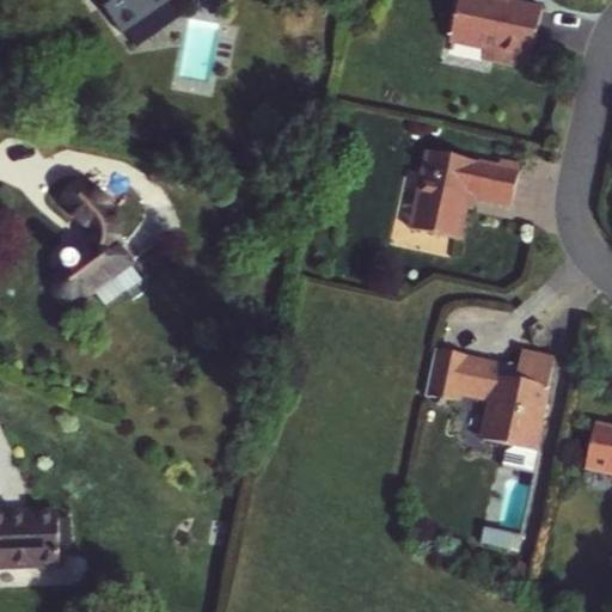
[(95,0),(120,34),(167,0),(95,0)]
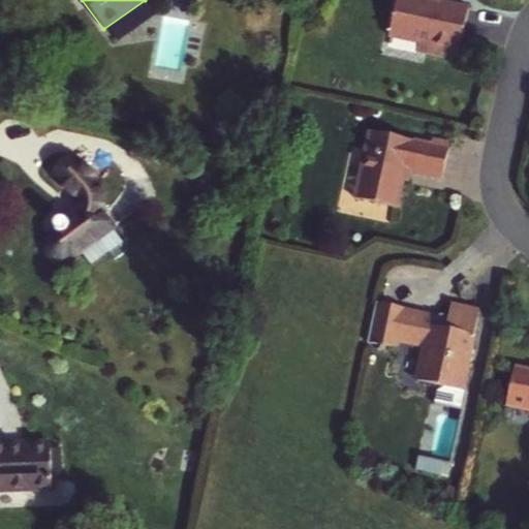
[(427,43),(425,53),(445,57),(447,48),(458,50),(468,6),(441,0),(435,0),(435,1),(428,0),(394,0),(387,34),(417,41),(427,43)]
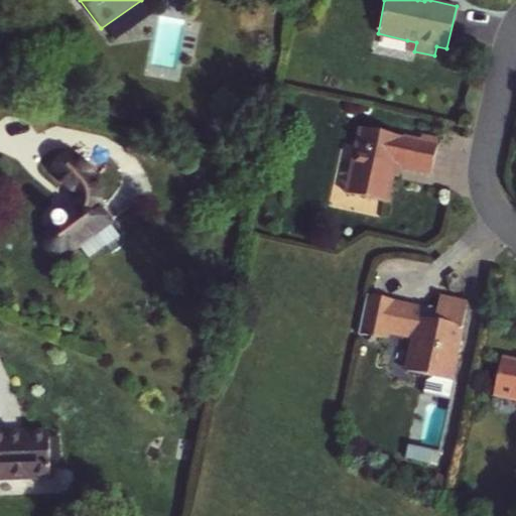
[(407,40),(404,49),(414,51),(416,42),(407,40)]
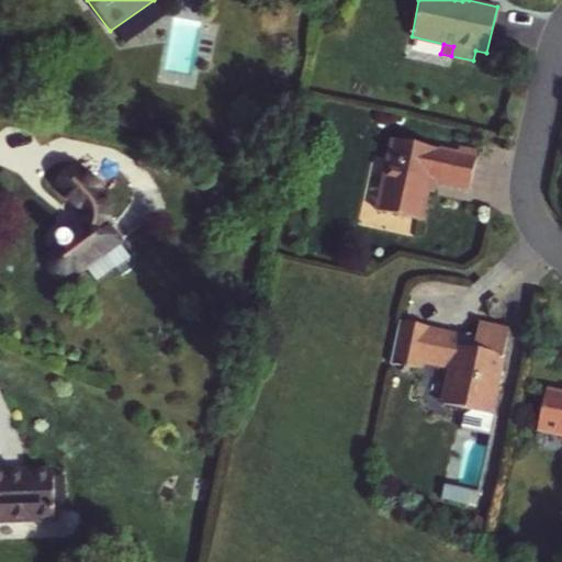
[(392,137),(377,209),(420,218),(427,189),(424,188),(426,177),(435,180),(469,187),(478,149),(459,145),(458,152),(392,137)]
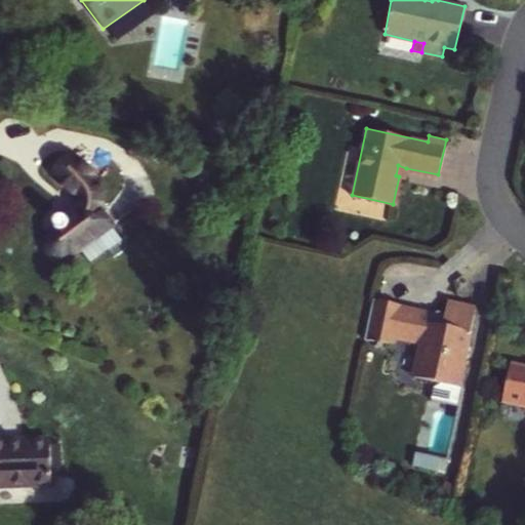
[(63,263),(79,251),(88,264),(106,250),(110,256),(126,244),(105,212),(106,200),(101,188),(67,152),(50,169),(75,195),(78,206),(76,212),(70,219),(66,216),(57,219),(55,223),(57,229),(44,242),(45,251),(51,260),(63,263)]
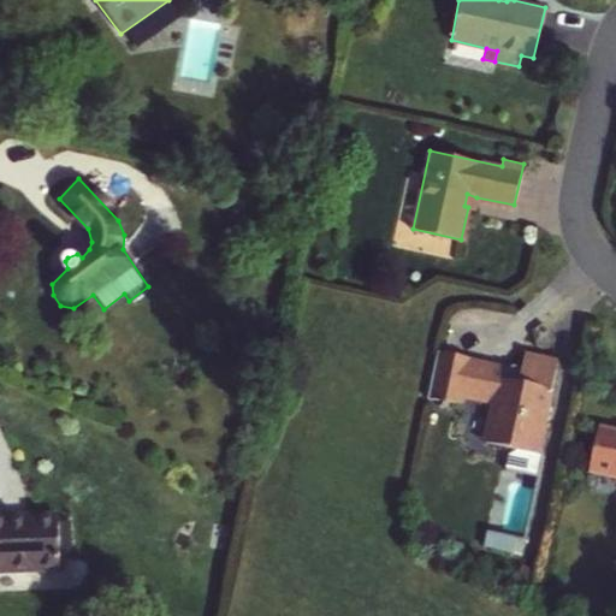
[(465,206),(468,207),(474,208),(477,197),(467,194),(465,206)]
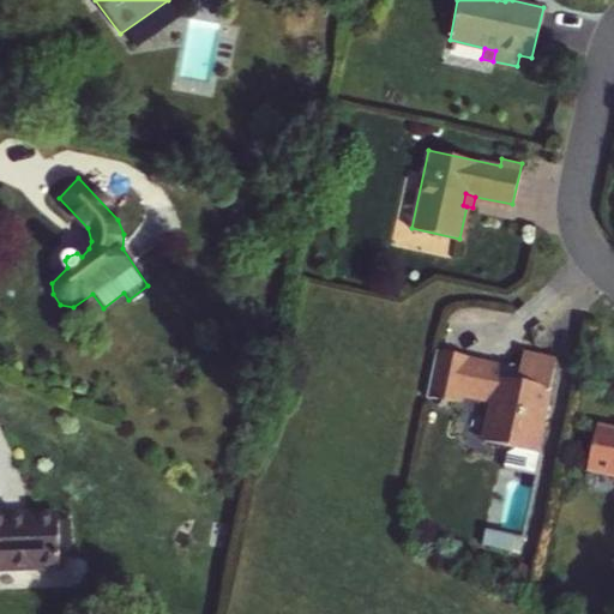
[(518,443),(516,449),(539,453),(559,361),(524,351),(521,367),(512,365),(504,368),(469,360),(469,356),(435,349),(425,395),(459,403),(462,392),(497,401),(489,437),(518,443)]
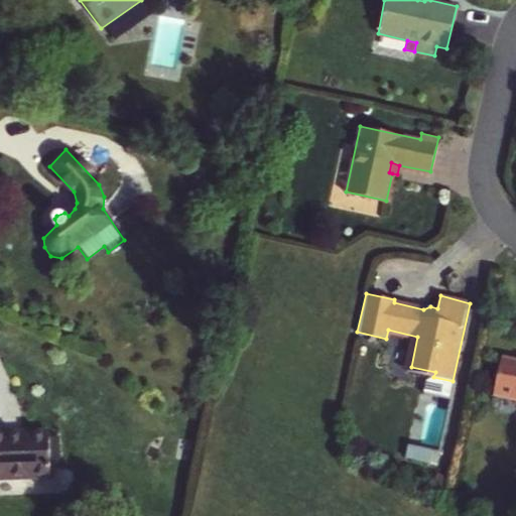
[(515,392),(515,356),(503,353),(495,388),(515,392)]
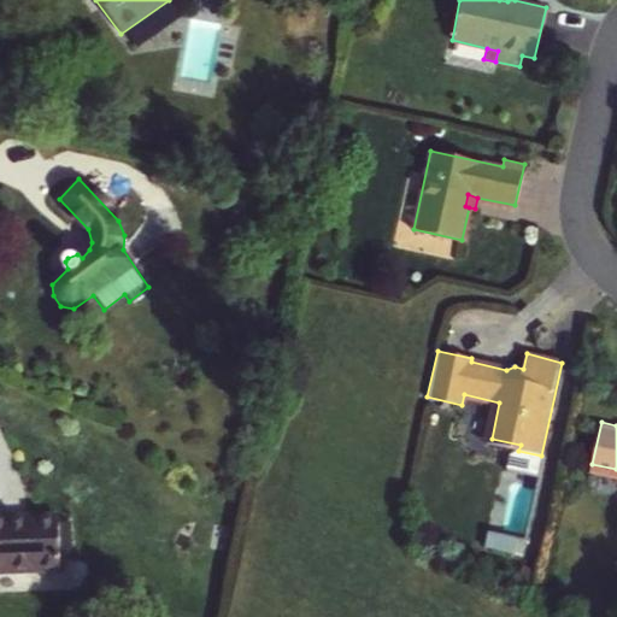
[(0,571),(60,571),(59,518),(29,518),(29,523),(19,523),(21,517),(0,517),(0,571)]
